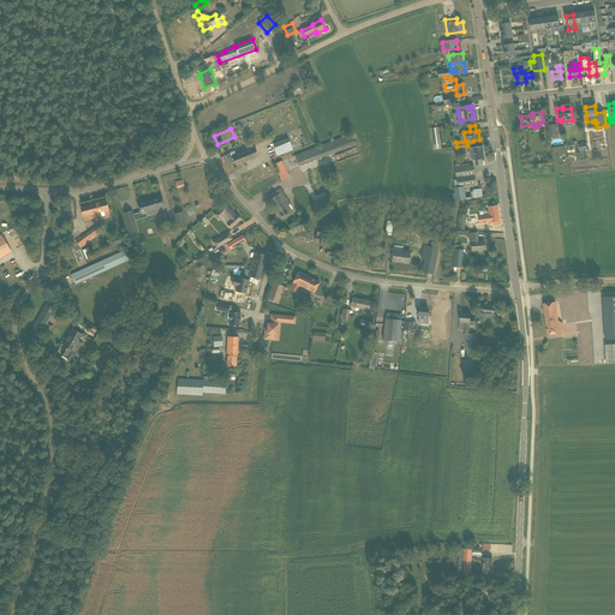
[(294,156),(298,166),(356,144),(351,135),(294,156)]
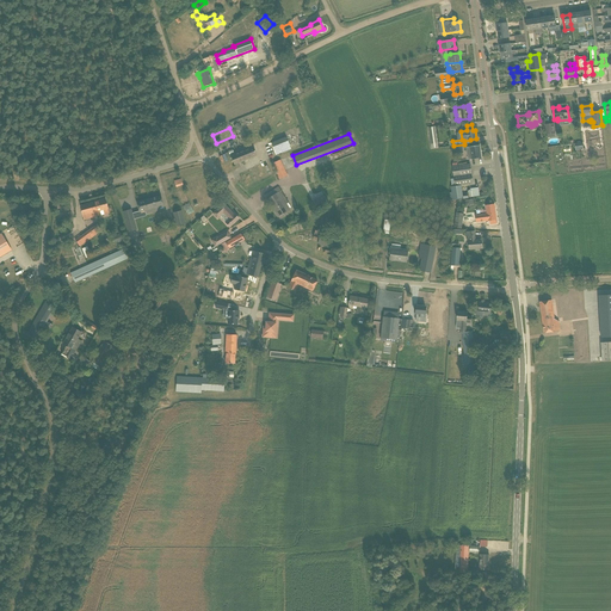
[(271,143),(276,155),(290,149),(285,137),(271,143)]
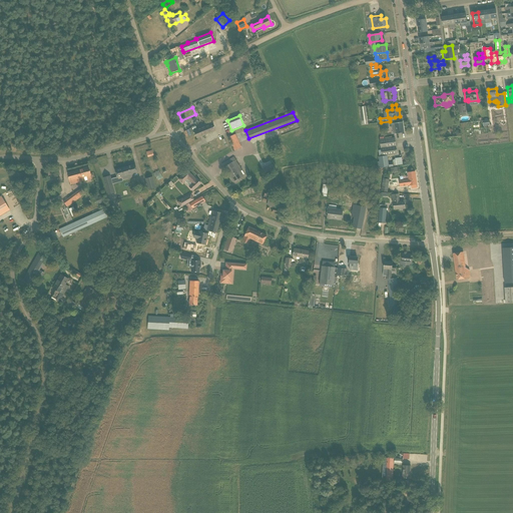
[(392,124),(393,134),(397,133),(404,132),(403,122),(395,123),(392,124)]
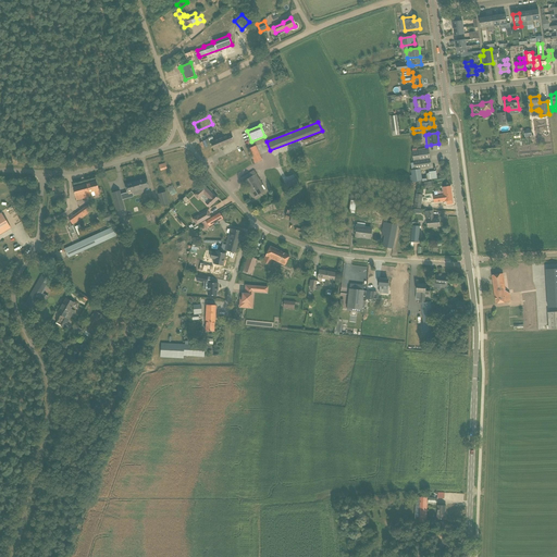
[(217,136),(221,147),(234,141),(231,134),(223,136),(222,134),(217,136)]
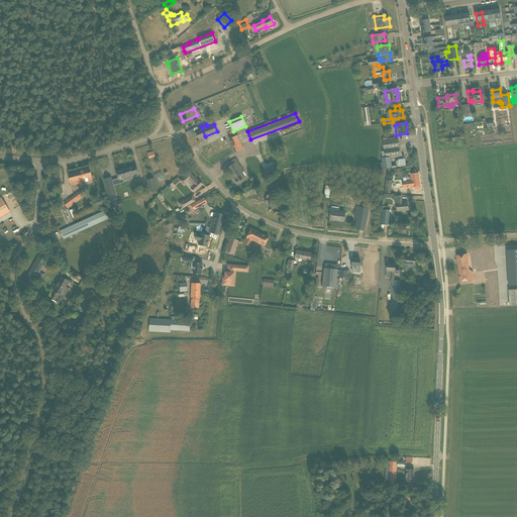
[(195,131),(198,139),(205,136),(201,126),(199,127),(200,130),(195,131)]
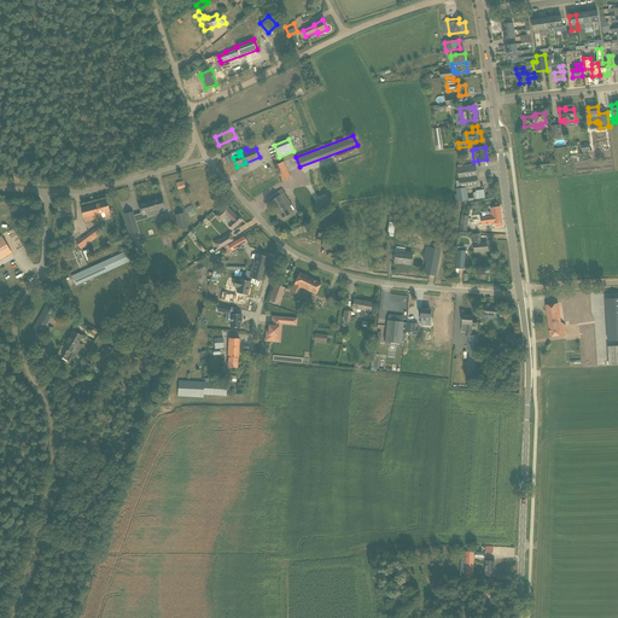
[(284,162),(275,165),(283,182),(291,179),(284,162)]
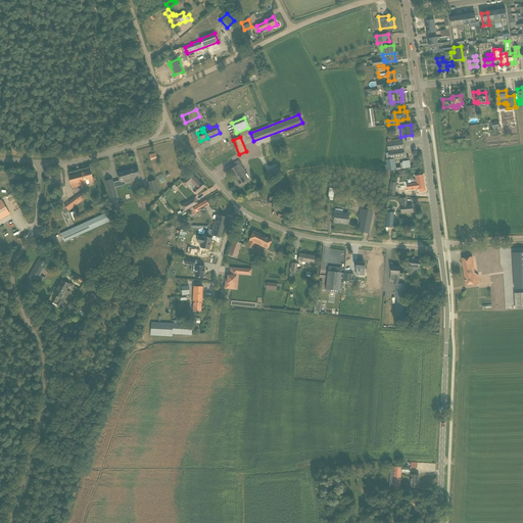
[(387,142),(390,159),(405,157),(402,141),(391,142),(391,139),(387,140),(387,142)]
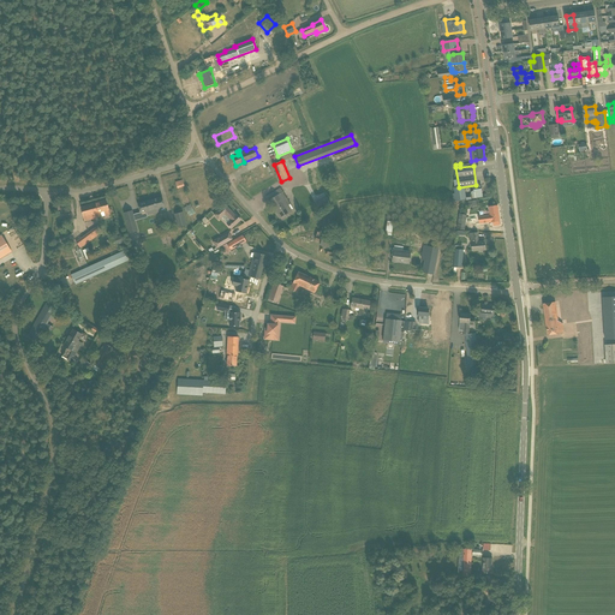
[(267,197),(280,219),(292,210),(288,206),(291,204),(280,187),(267,197)]
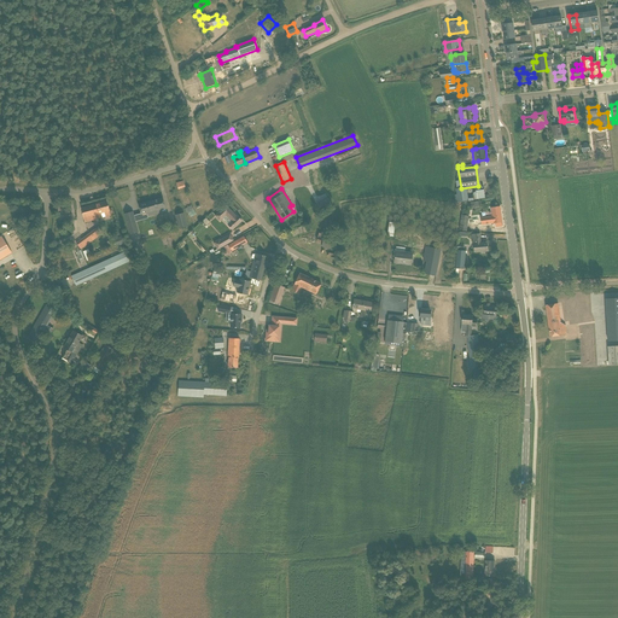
[(468,200),(467,188),(458,190),(459,202),(468,200)]
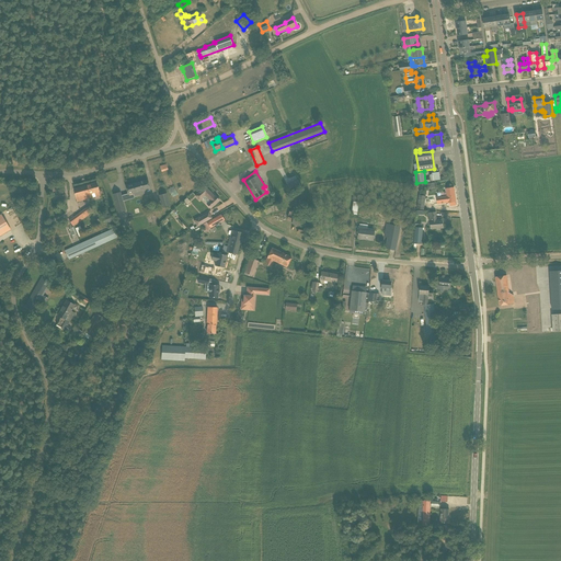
[(148,180),(136,183),(140,195),(147,193),(146,190),(150,189),(148,180)]
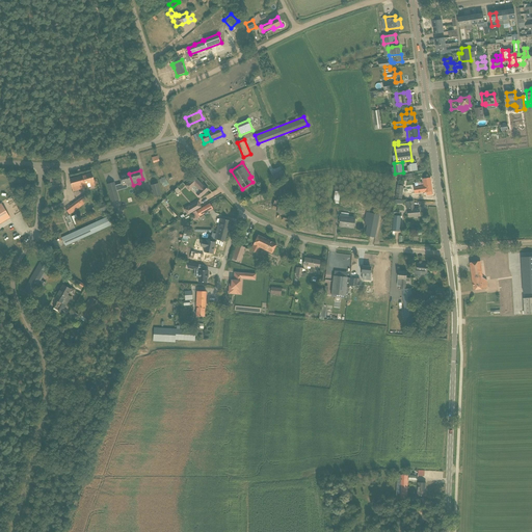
[(276,184),(287,178),(282,170),(272,176),(276,184)]
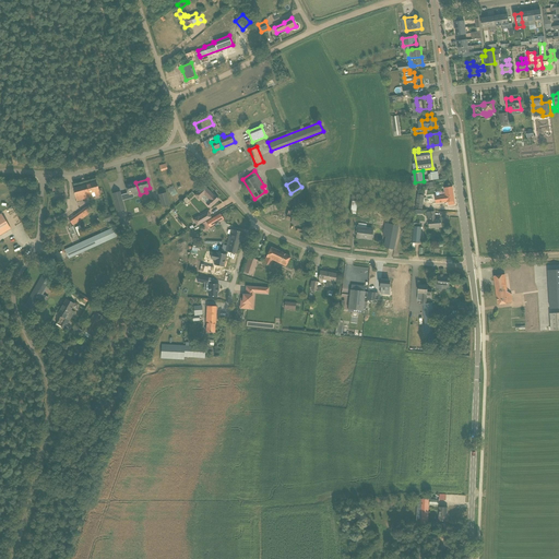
[(73,188),(76,201),(99,195),(98,192),(99,191),(96,182),(73,188)]
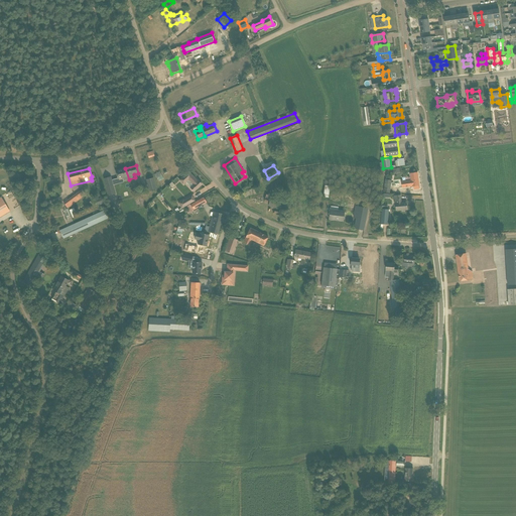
[(125,168),(115,171),(118,179),(122,177),(123,179),(125,179),(125,180),(129,179),(125,168)]
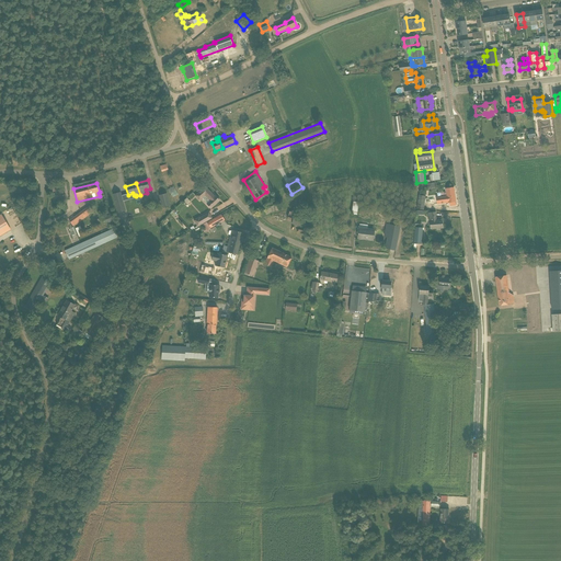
[(435,183),(427,184),(428,192),(436,191),(435,183)]
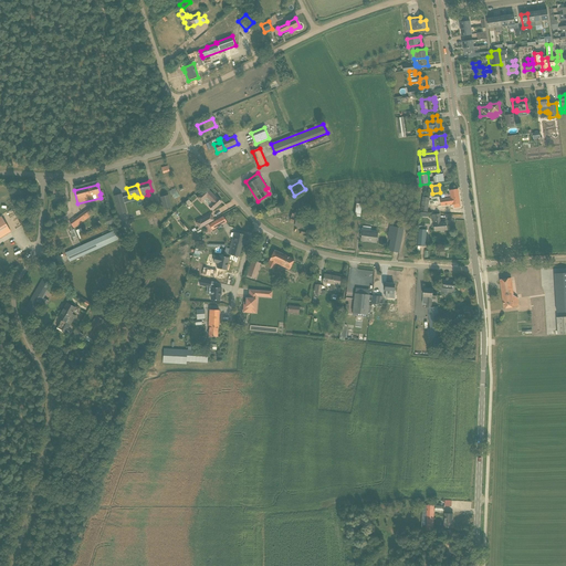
[(202,192),(197,198),(201,202),(207,197),(212,202),(208,207),(212,211),(221,202),(218,198),(217,199),(206,188),(201,191),(202,192)]
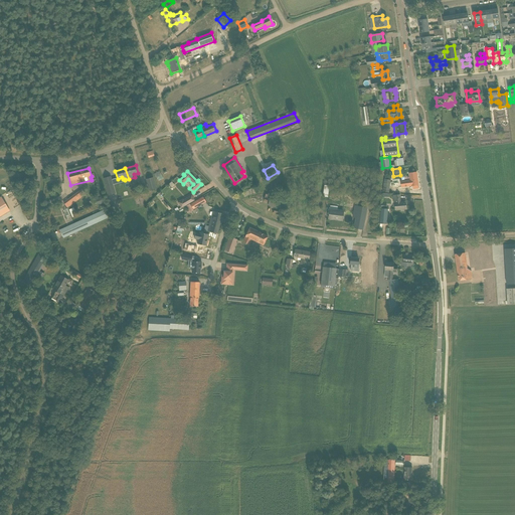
[(412,186),(413,189),(418,188),(416,172),(409,173),(410,180),(400,181),(401,187),(412,186)]
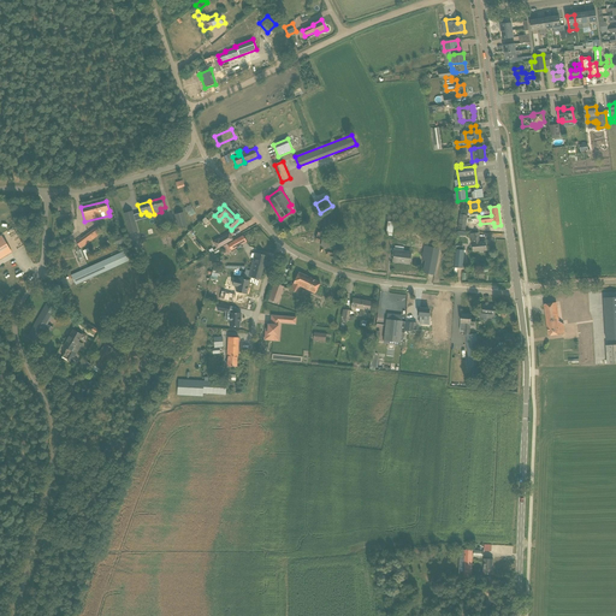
[(124,213),(130,234),(137,231),(131,211),(124,213)]
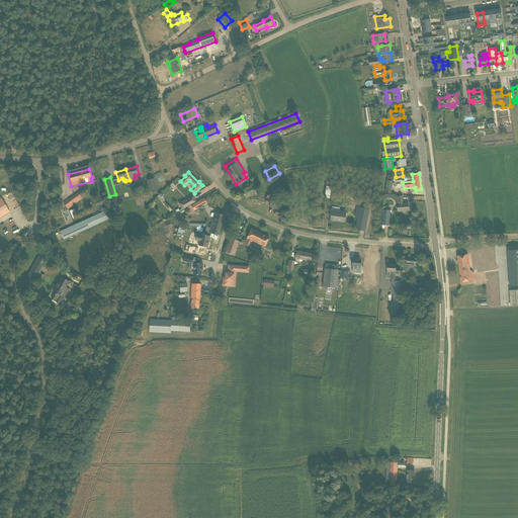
[(155,181),(148,183),(151,192),(157,190),(155,181)]
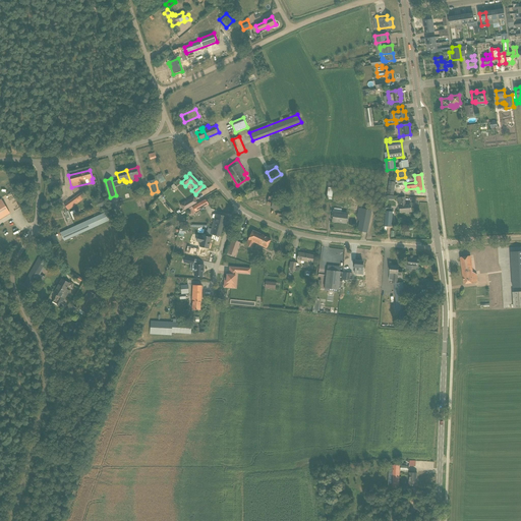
[(64,205),(68,210),(84,198),(81,193),(64,205)]
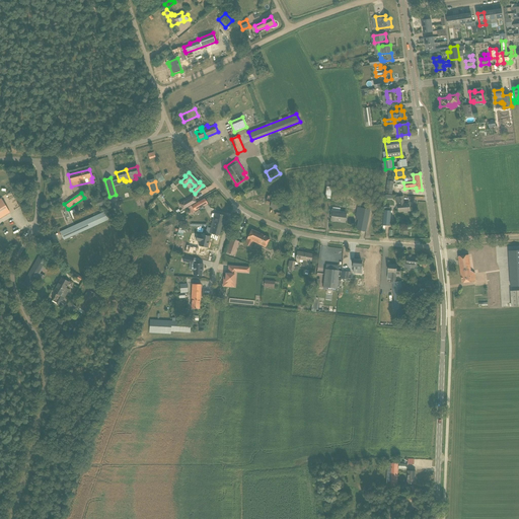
[(184,202),(179,204),(182,209),(196,202),(193,197),(184,202)]
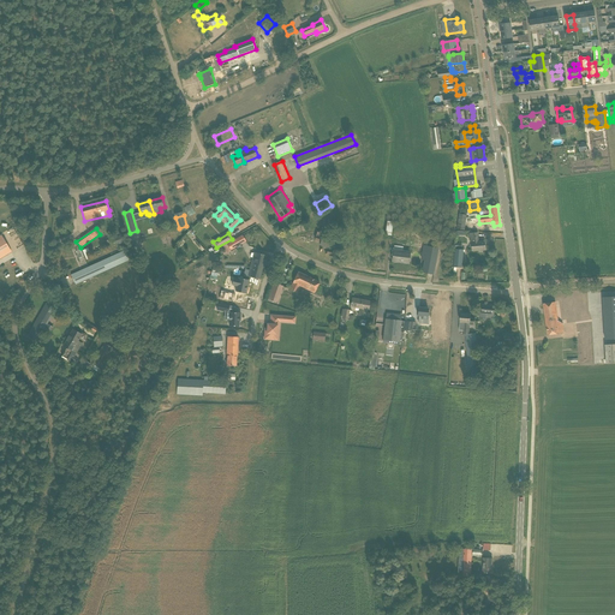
[(473,233),(470,233),(470,238),(471,238),(472,243),(473,251),(485,250),(485,242),(478,242),(478,233),(473,233)]
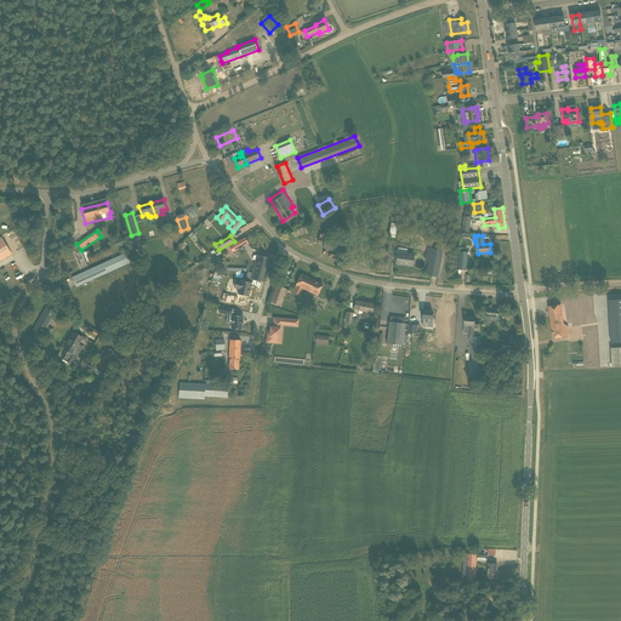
[(121,238),(115,240),(119,249),(125,246),(121,238)]
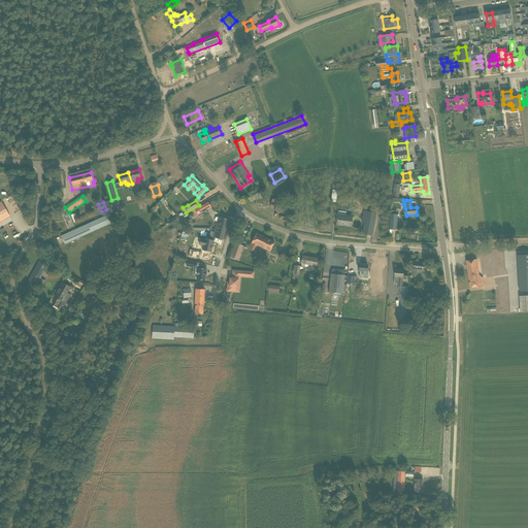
[(195,209),(199,218),(207,212),(206,210),(211,207),(208,202),(195,209)]
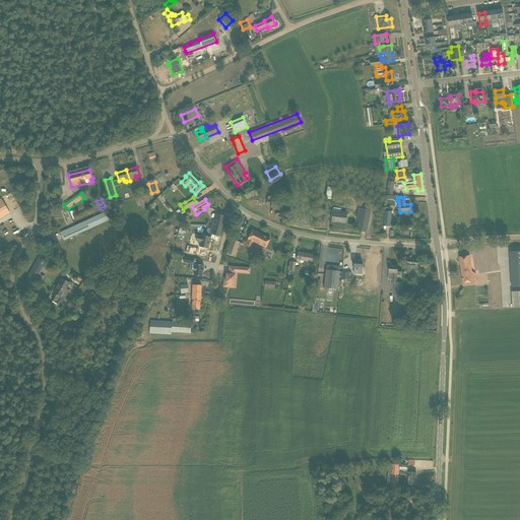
[(270,207),(284,211),(285,206),(286,203),(272,199),(272,202),(270,207)]
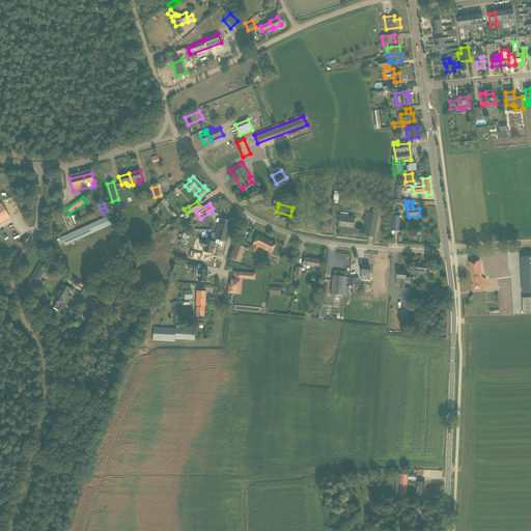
[(366,212),(364,224),(367,225),(366,230),(365,235),(374,236),(375,231),(379,215),(366,212)]
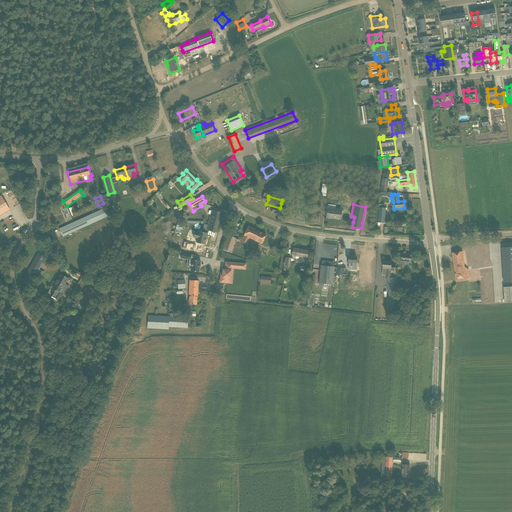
[(71,216),(67,207),(63,209),(67,218),(71,216)]
